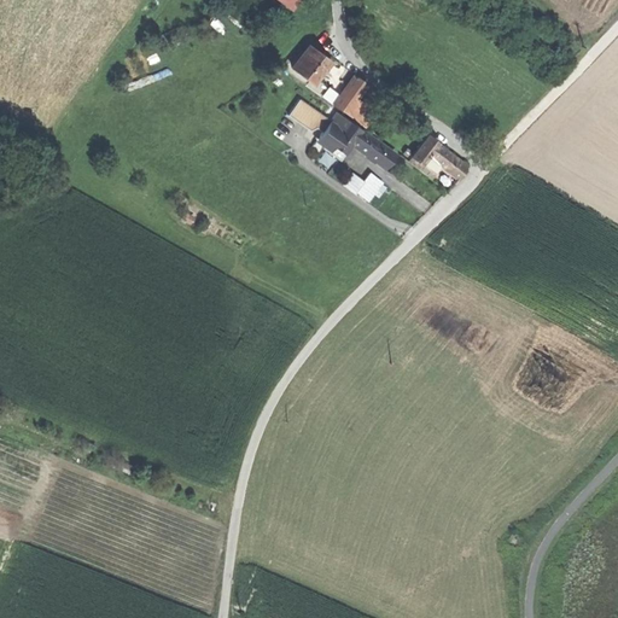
[(291,66),(312,83),(328,62),(308,45),(291,66)]
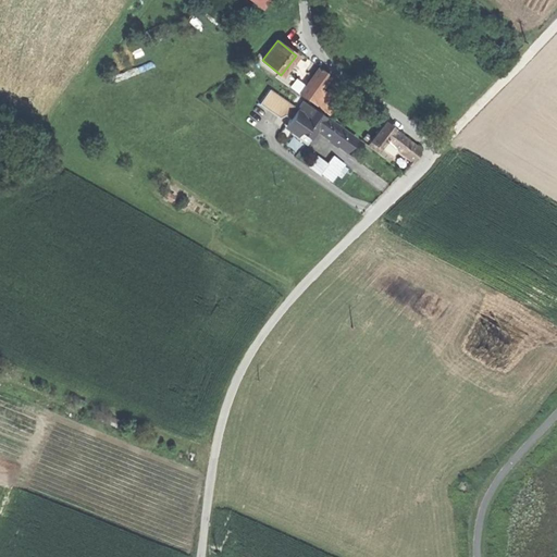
[(309,81),(320,88),(321,87),(322,85),(330,75),(319,67),(309,81)]
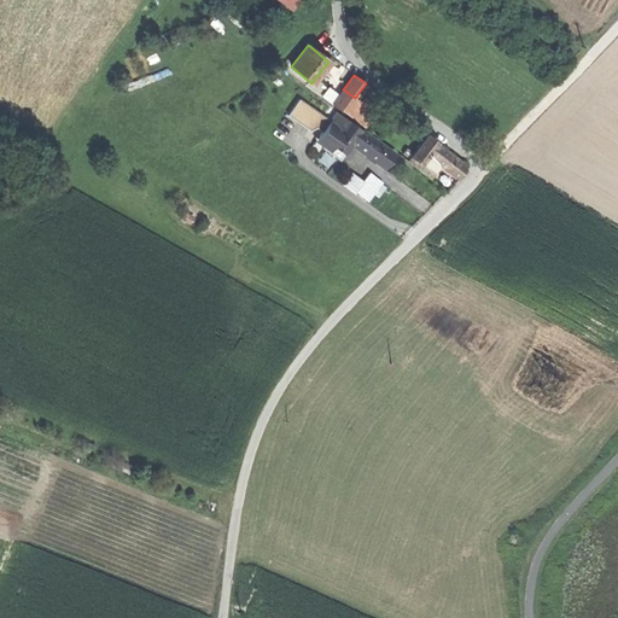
[(355,98),(343,89),(333,104),(344,112),(350,104),(355,98)]
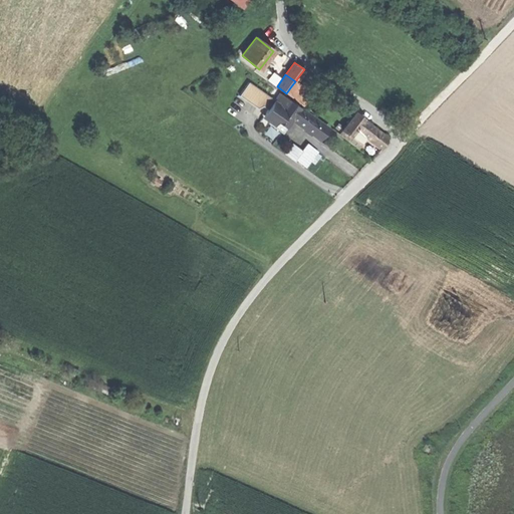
[(262,105),(267,109),(274,100),(248,81),(239,94),(249,102),(257,107),(262,105)]
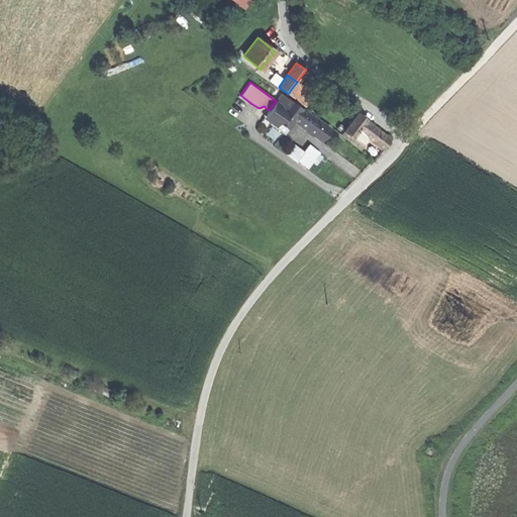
[(305,88),(297,82),(293,87),(305,96),(300,102),(304,105),(312,94),(305,88)]
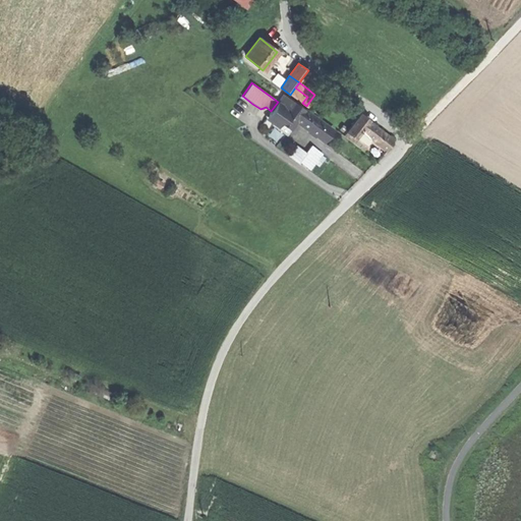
[(307,97),(295,88),(290,95),(302,103),(307,97)]
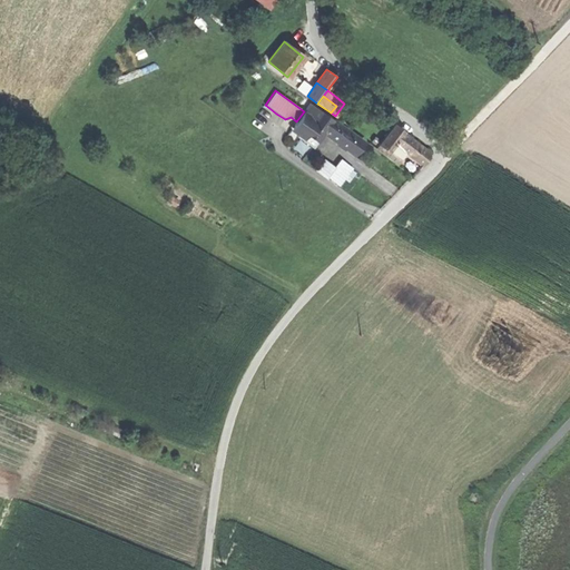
[(313,147),(314,146),(300,136),(318,110),(310,104),(304,111),(296,121),(294,125),(301,130),(296,136),(313,147)]
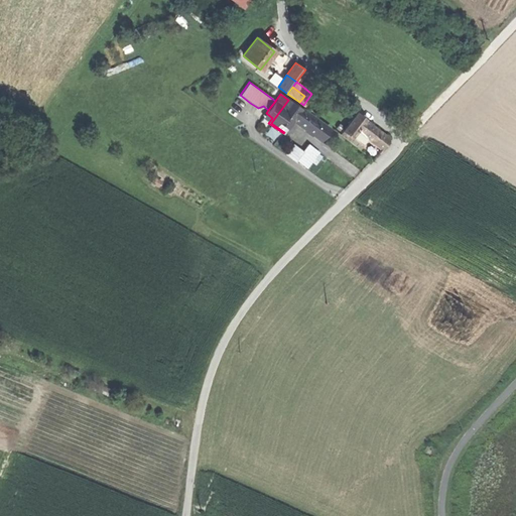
[(284,132),(293,120),(288,116),(296,105),(288,100),(271,123),(284,132)]
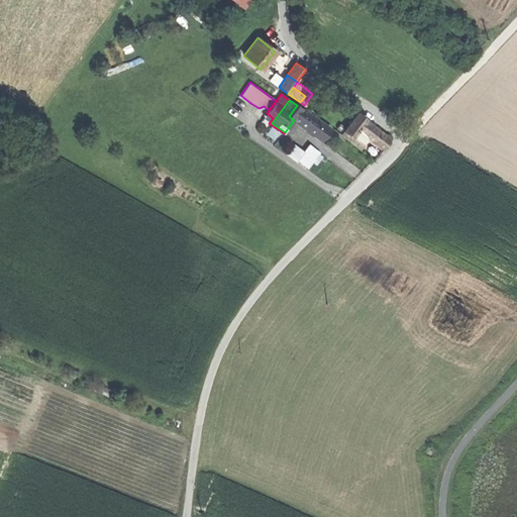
[(294,120),(297,122),(305,111),(297,105),(289,116),(294,120)]
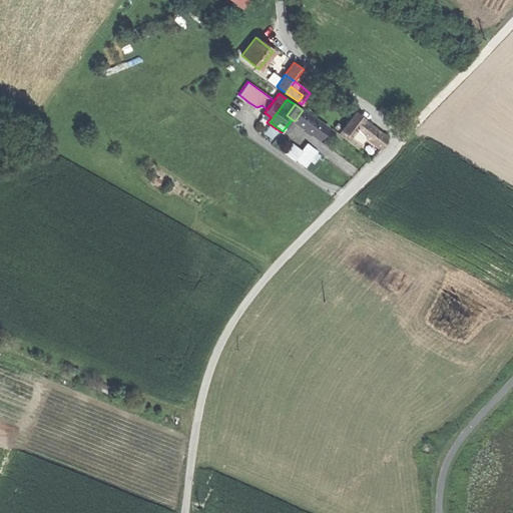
[(295,121),(319,138),(327,127),(303,110),(295,121)]
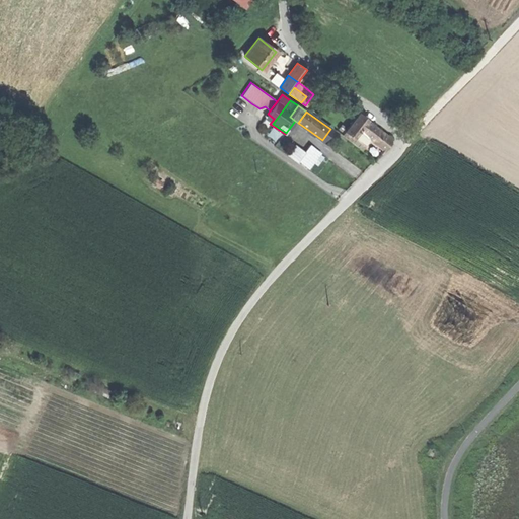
[(346,130),(355,137),(360,131),(368,121),(359,114),(346,130)]
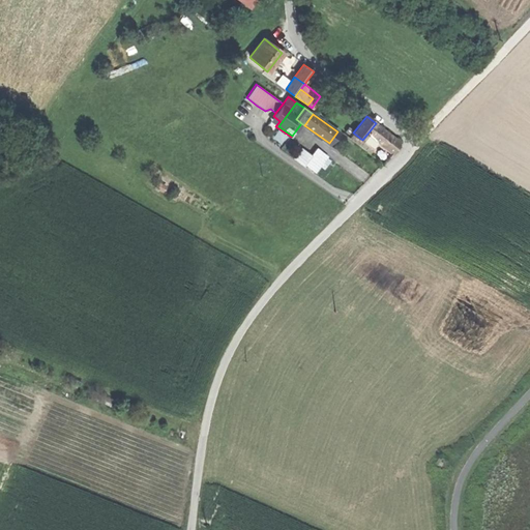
[(380,126),(376,123),(367,134),(372,137),(380,126)]
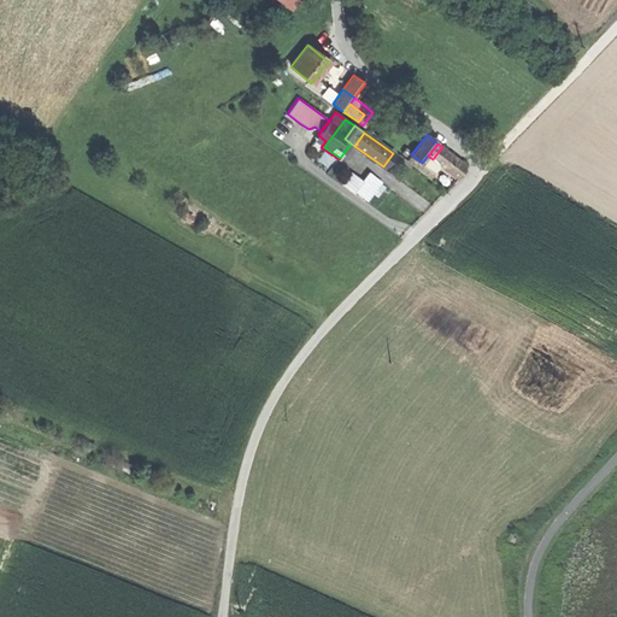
[(452,154),(442,147),(433,159),(440,165),(456,178),(465,165),(452,154)]
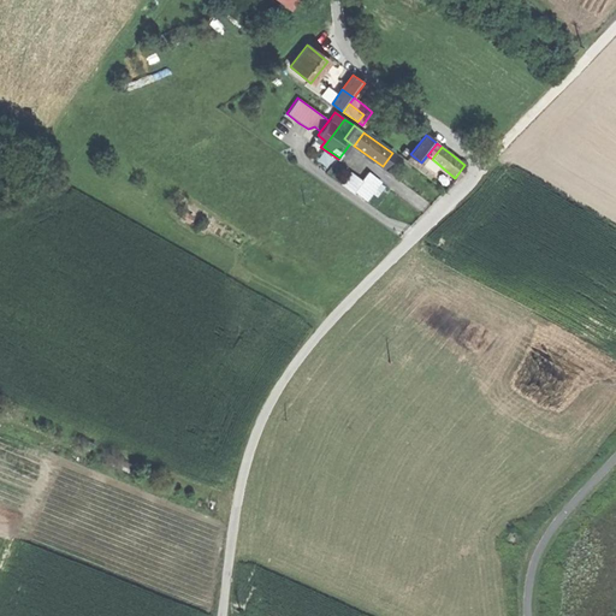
[(416,169),(421,163),(410,154),(407,160),(416,169)]
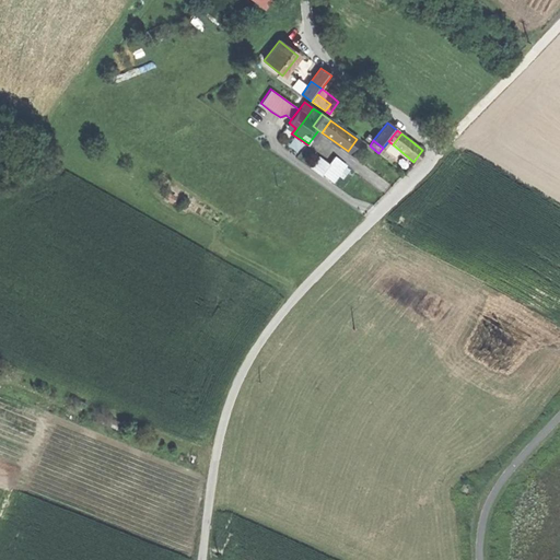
[(389,162),(399,150),(393,144),(388,141),(383,148),(378,153),(389,162)]
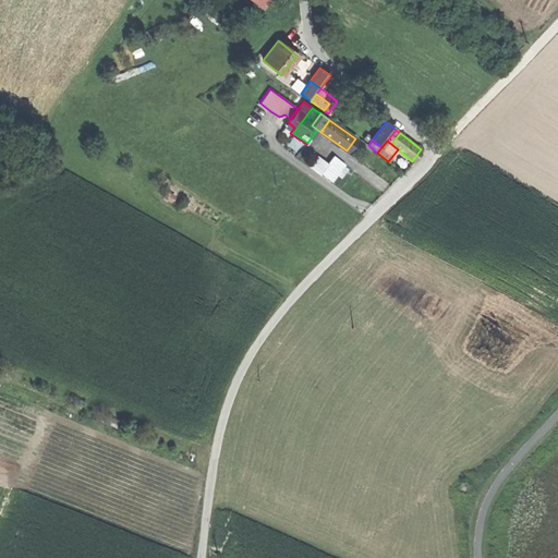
[(307,165),(316,156),(307,146),(299,155),(307,165)]
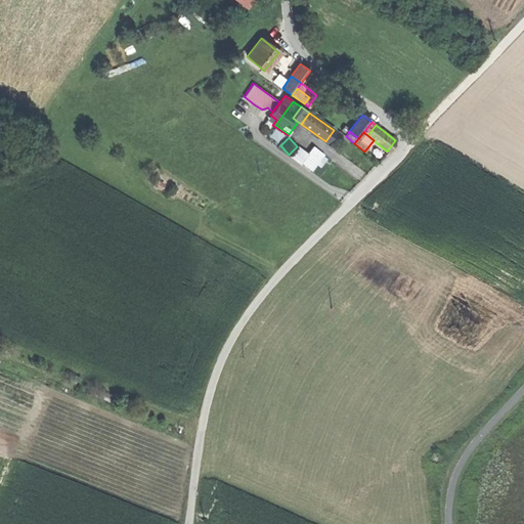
[(301,162),(311,170),(317,162),(322,155),(312,146),(306,155),(301,162)]
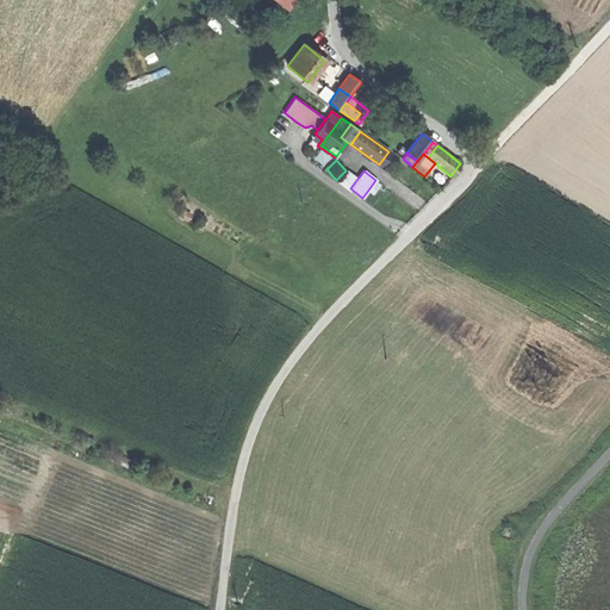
[(348,191),(350,188),(356,180),(346,173),(338,182),(348,191)]
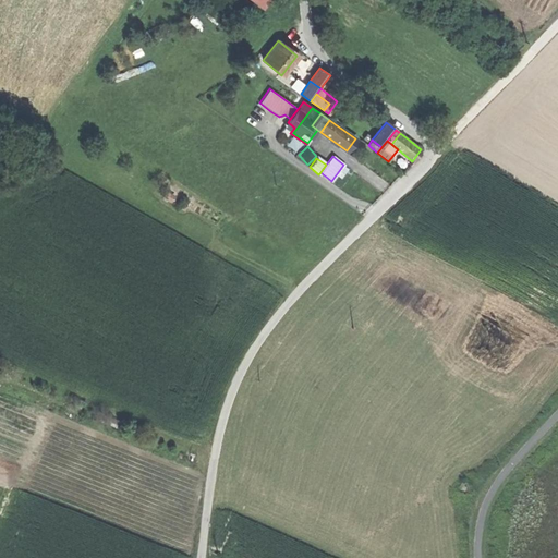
[(472,484),(465,480),(459,490),(466,495),(472,484)]
